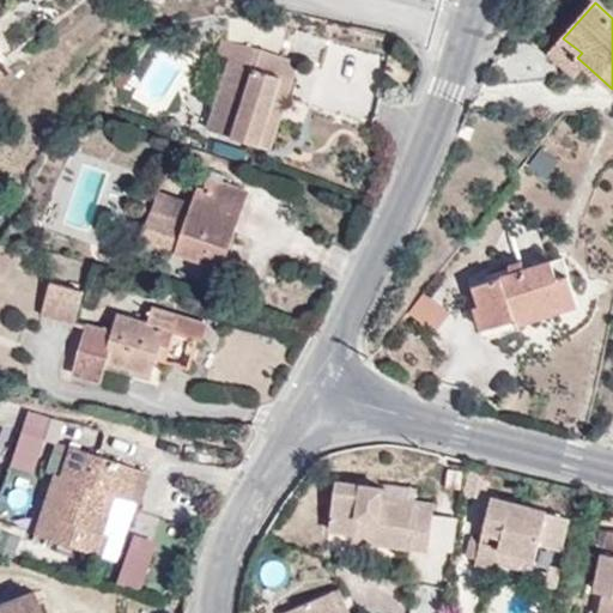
[(582,53),(563,38),(550,53),(577,77),(587,66),(577,58),(582,53)]
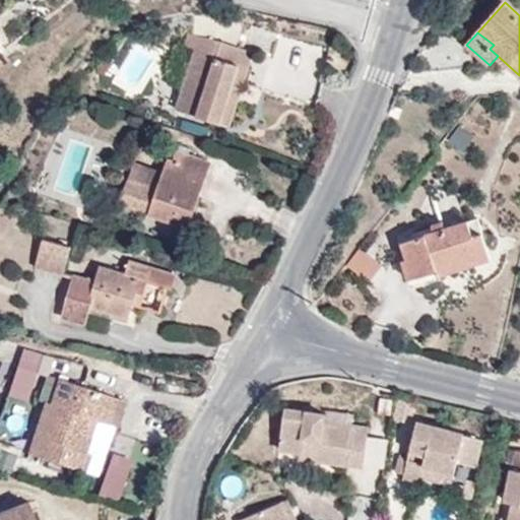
[(178,107),(219,121),(239,65),(213,56),(218,41),(190,34),(186,47),(197,50),(178,107)]
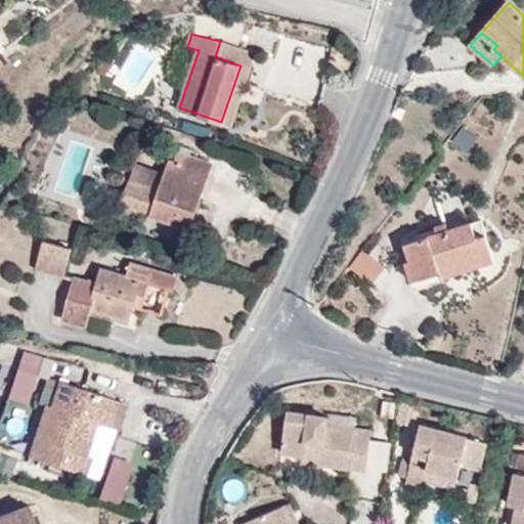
[(241,66),(246,50),(220,41),(215,56),(241,66)]
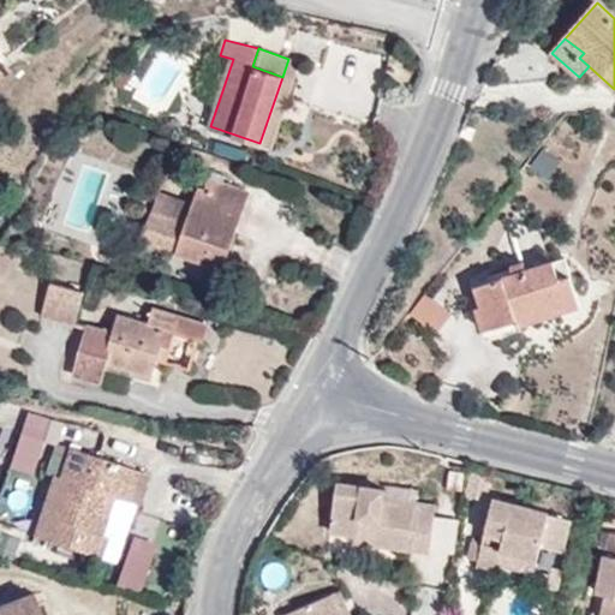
[(282,77),(260,143),(270,147),(300,63),(288,59),(282,77)]
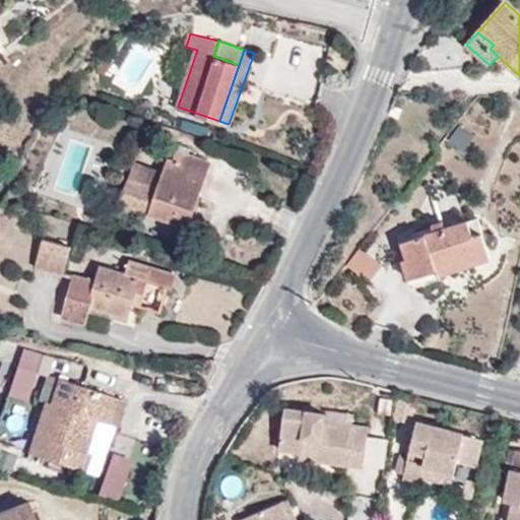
[(56,123),(64,128),(76,108),(68,104),(56,123)]
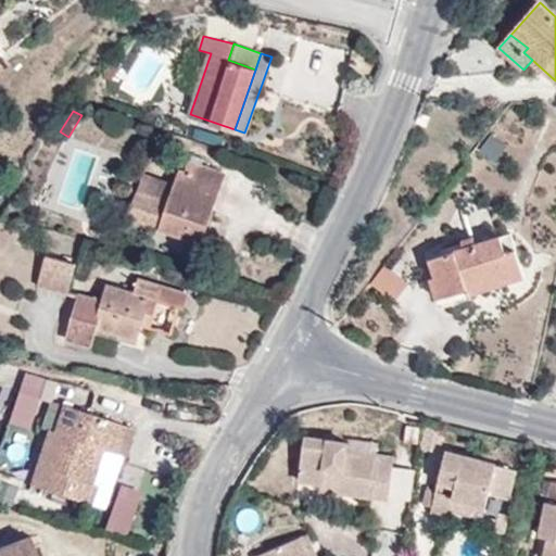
[(204,243),(228,174),(191,162),(187,173),(181,171),(176,185),(147,174),(131,216),(163,227),(162,229),(204,243)]
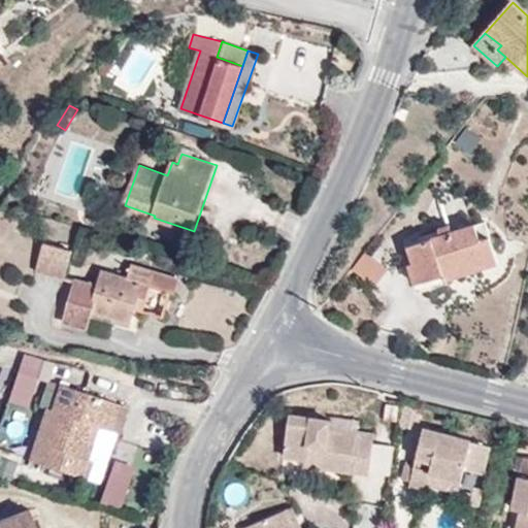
[(485,222),(452,233),(441,237),(413,246),(424,282),(442,274),(446,281),(498,262),(485,222)]
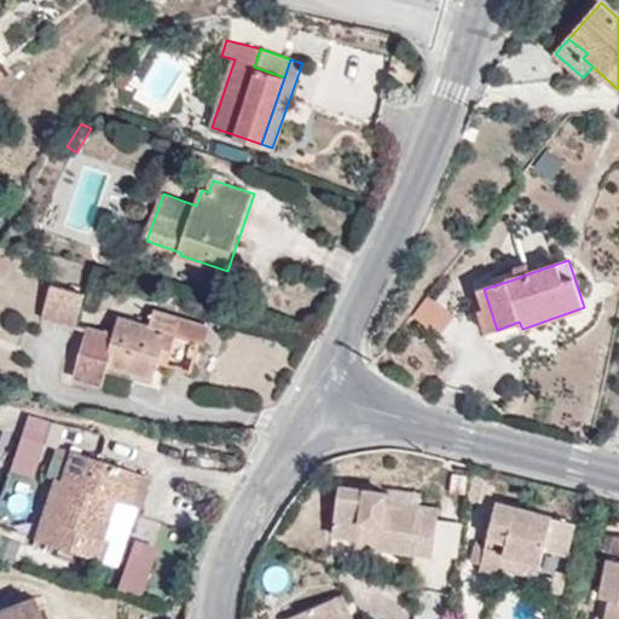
[(518,278),(530,273),(526,265),(514,268),(518,278)]
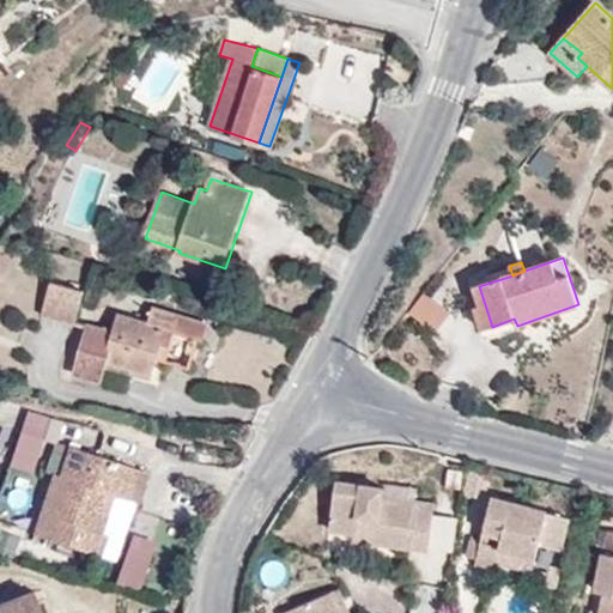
[(43,314),(74,322),(83,291),(52,283),(43,314)]
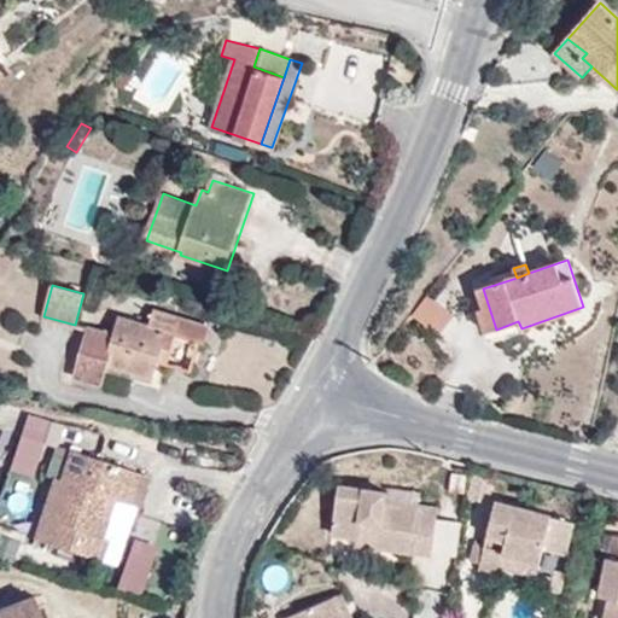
[(487,333),(496,330),(483,289),(477,290),(484,309),(478,310),(487,333)]
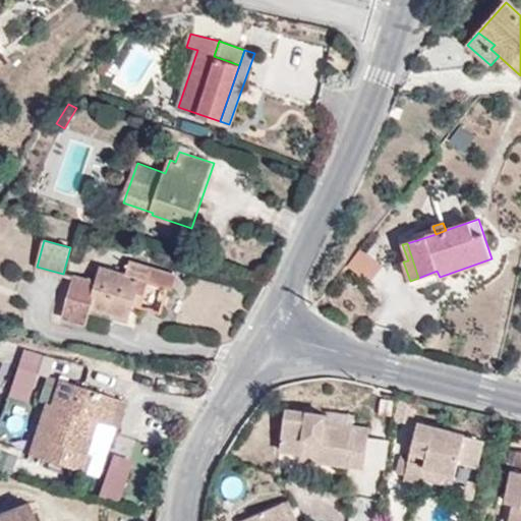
[(347,267),(371,283),(384,266),(359,249),(347,267)]
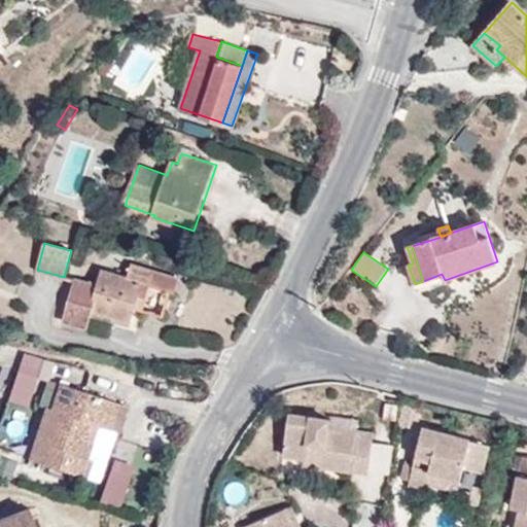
[(137,297),(144,300),(149,285),(173,292),(177,278),(131,265),(129,278),(100,270),(97,285),(75,280),(64,321),(86,328),(93,310),(131,322),(135,307),(137,297)]
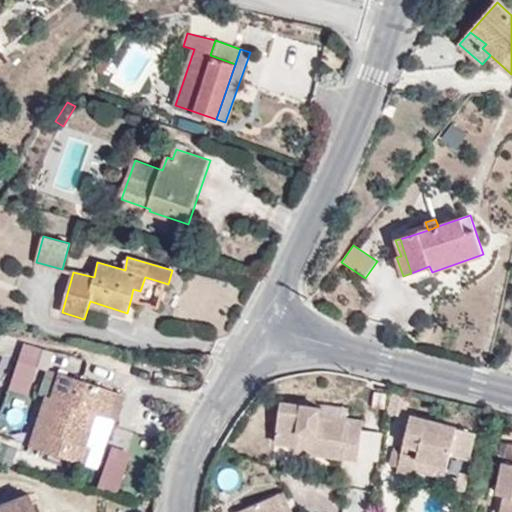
[(138,300),(140,291),(133,289),(131,298),(138,300)]
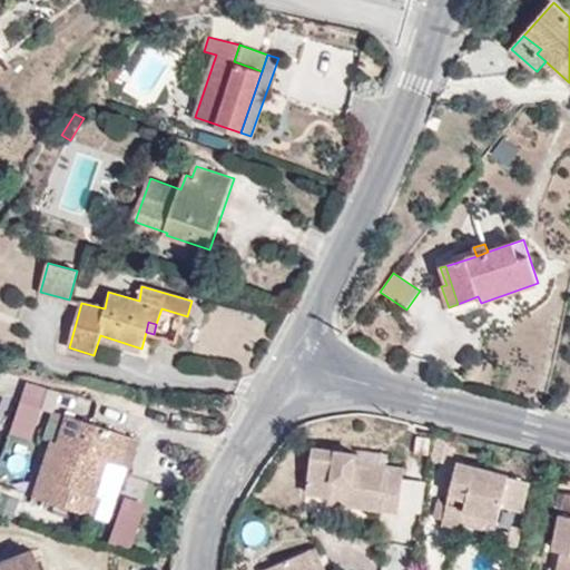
[(10,436),(37,441),(45,391),(17,387),(10,436)]
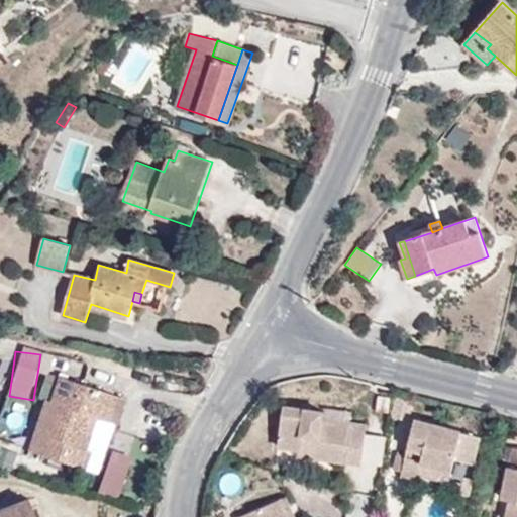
[(47,373),(39,398),(46,401),(52,402),(60,377),(47,373)]
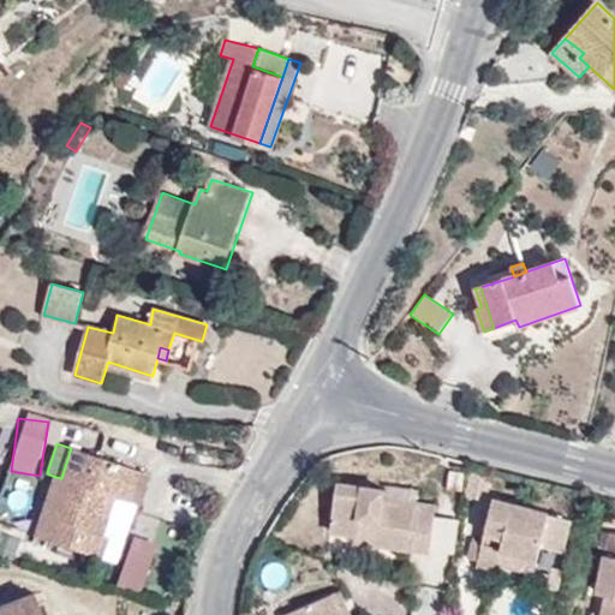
[(71,448),(61,478),(55,477),(36,536),(100,556),(106,537),(100,535),(107,514),(95,509),(101,493),(113,496),(138,505),(148,473),(71,448)]
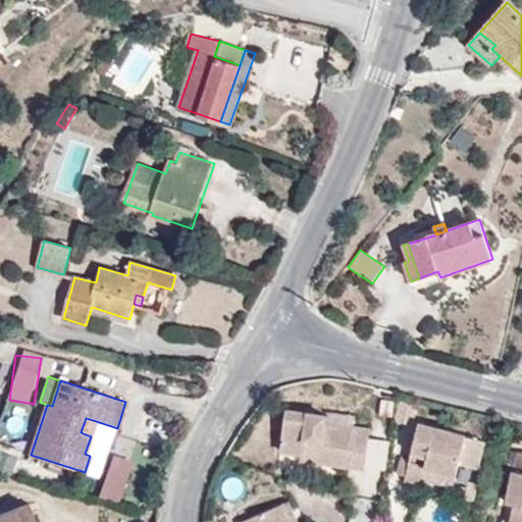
[(319,457),(319,463),(363,469),(368,434),(353,432),(353,428),(325,425),(325,415),(285,410),(279,451),(302,454),(303,446),(314,448),(312,456),(319,457)]
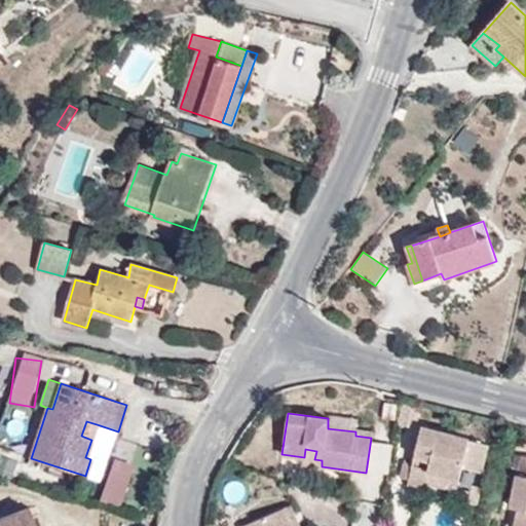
[(86,421),(81,436),(91,440),(97,424),(86,421)]
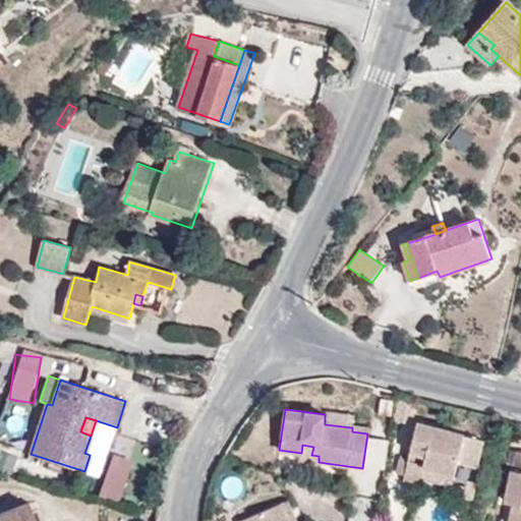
[(425,463),(456,470),(458,460),(475,464),(482,437),(417,421),(404,476),(421,480),(423,473),(425,463)]
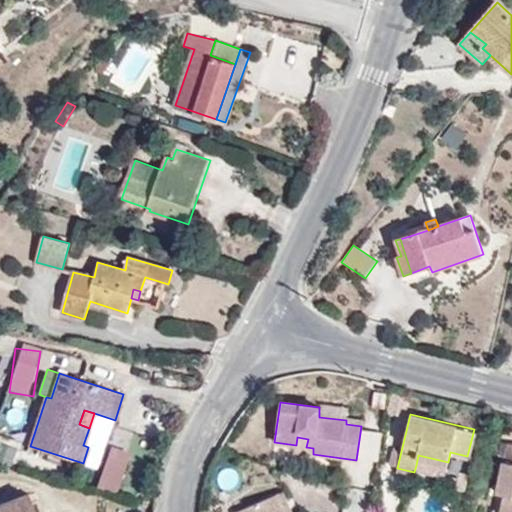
[(359,461),(378,462),(380,432),(361,431),(359,461)]
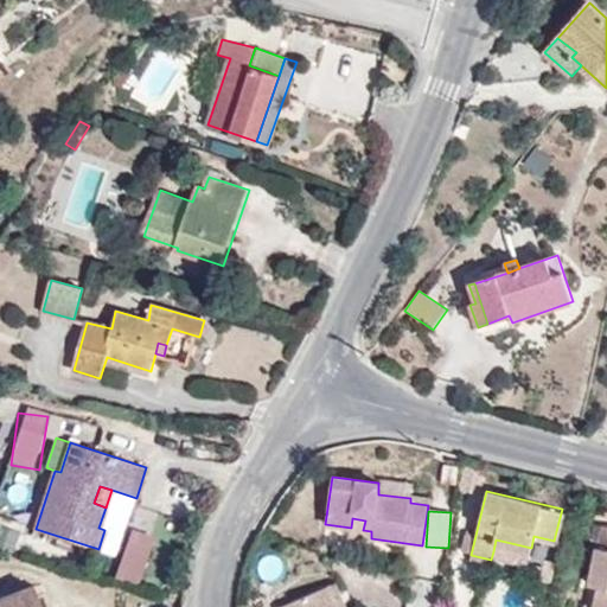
[(352,518),(351,528),(363,530),(365,521),(352,518)]
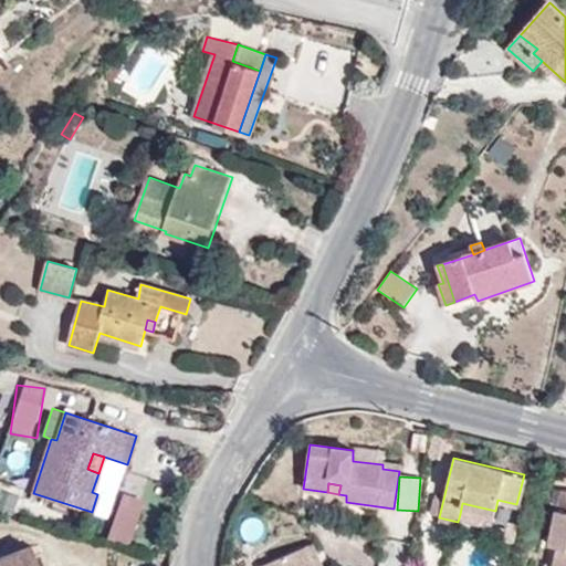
[(559,492),(556,509),(548,544),(557,546),(552,565),(565,565),(565,491),(559,490),(559,492)]
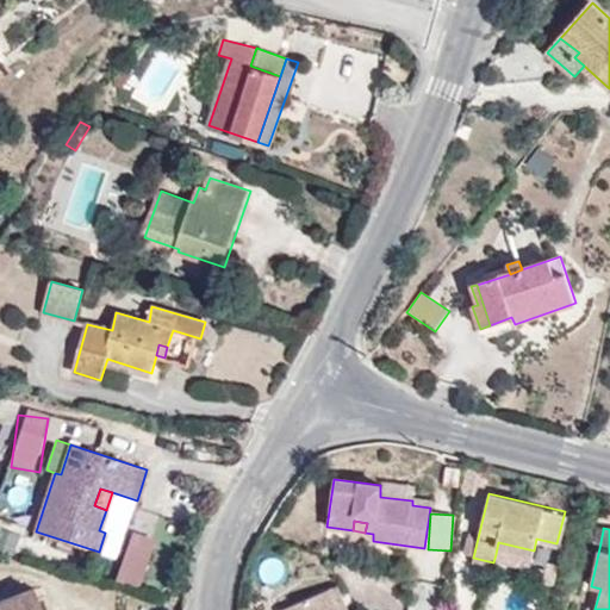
[(592,547),(599,548),(603,530),(596,528),(592,547)]
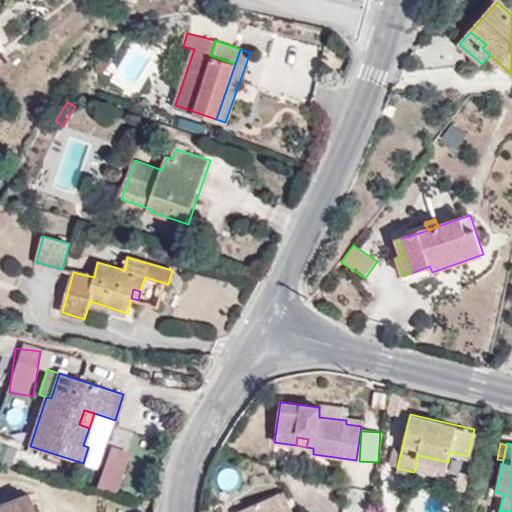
[(295,452),(313,454),(313,448),(306,447),(296,445),(295,452)]
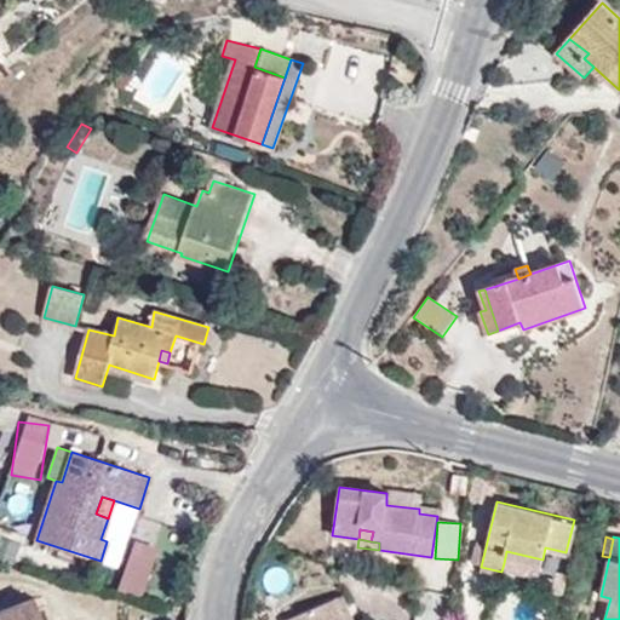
[(139,601),(156,547),(132,540),(115,592),(139,601)]
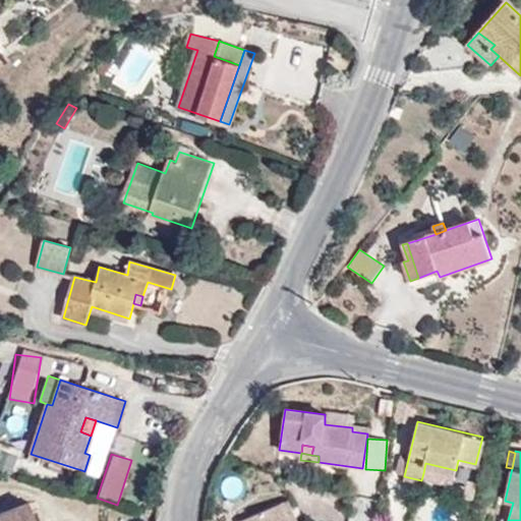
[(222,460),(217,470),(227,473),(232,462),(222,460)]
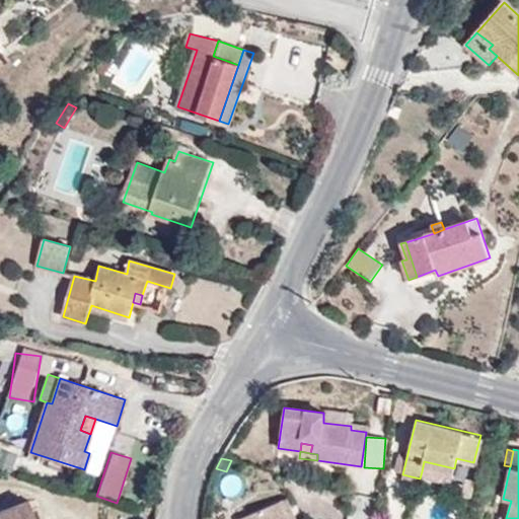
[(422,471),(451,479),(454,468),(424,461),(422,471)]
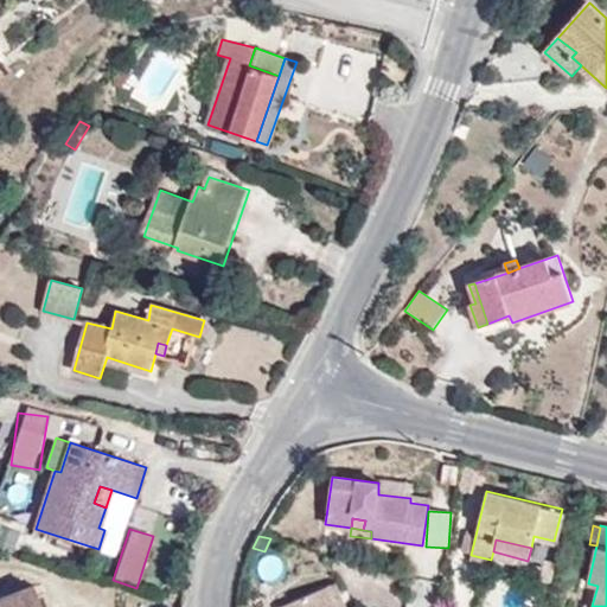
[(345,606),(334,583),(327,587),(336,606),(345,606)]
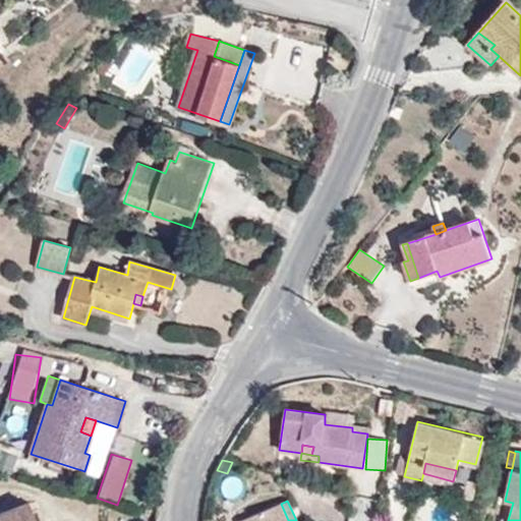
[(26,504),(20,507),(24,517),(32,514),(26,504)]
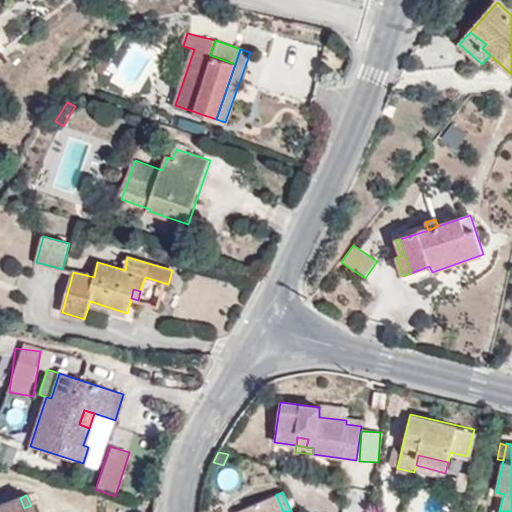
[(283,511),(276,495),(237,511),(283,511)]
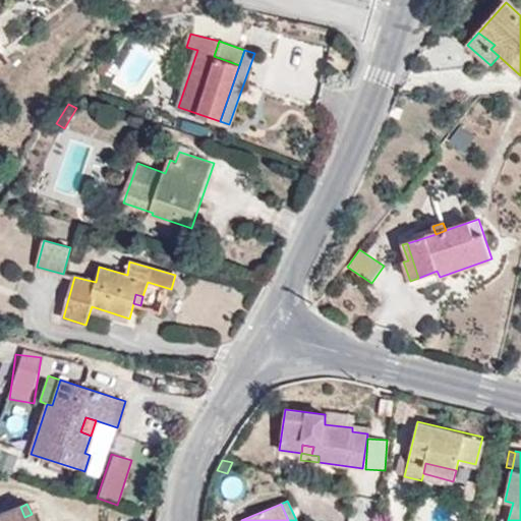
[(0,520),(34,520),(32,514),(24,517),(20,507),(0,514),(0,520)]
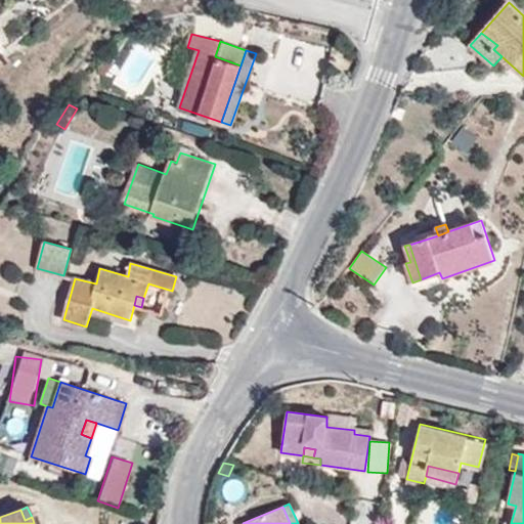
[(453,523),(454,514),(432,513),(431,523),(453,523)]
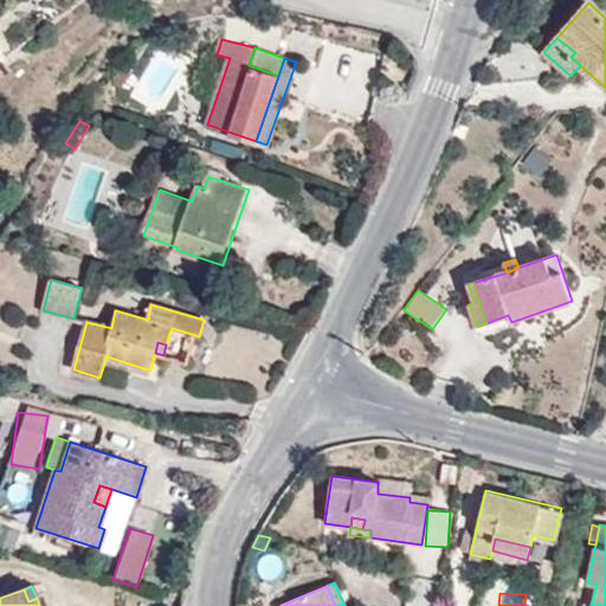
All buildings are outlined.
